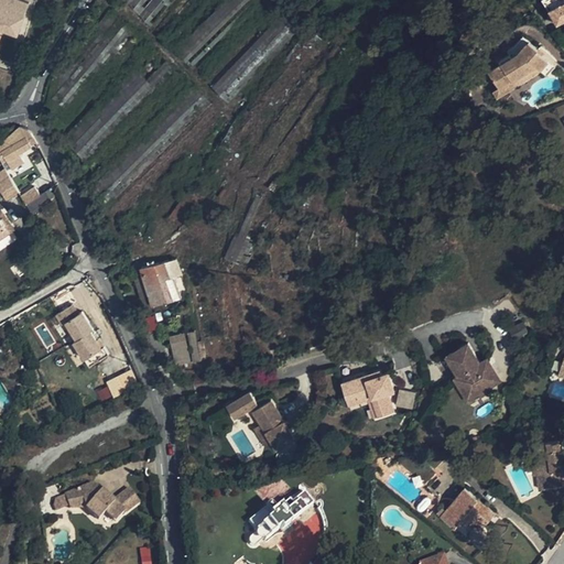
[(19,0),(0,0),(0,28),(18,34),(29,3),(19,0)]
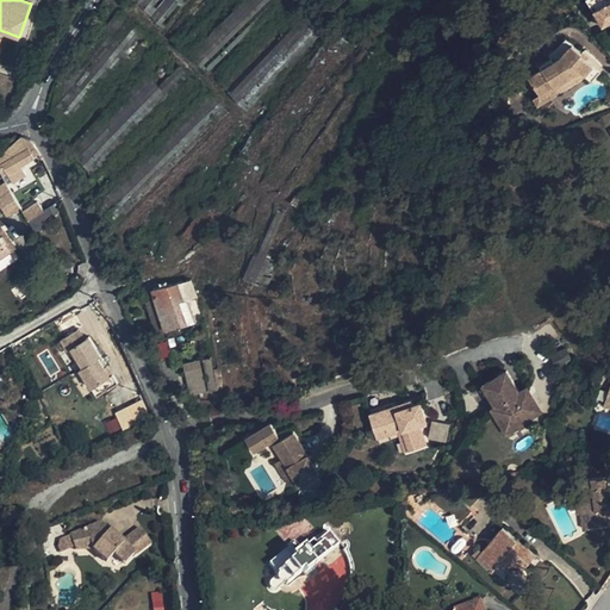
[(129,0),(166,31),(192,0),(129,0)]
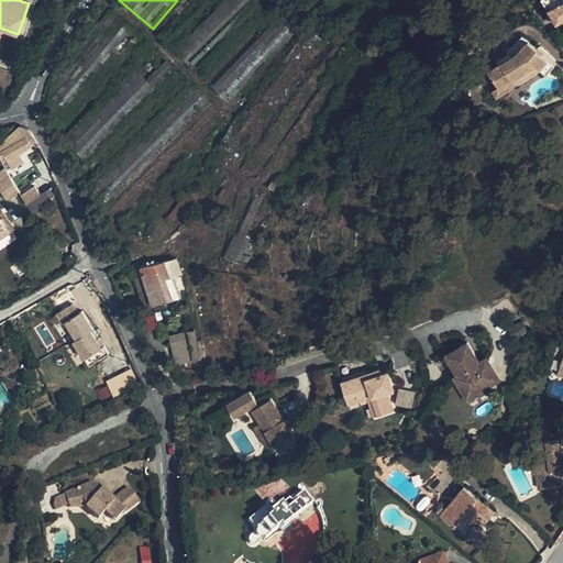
[(562,0),(543,0),(556,24),(562,21),(562,0)]
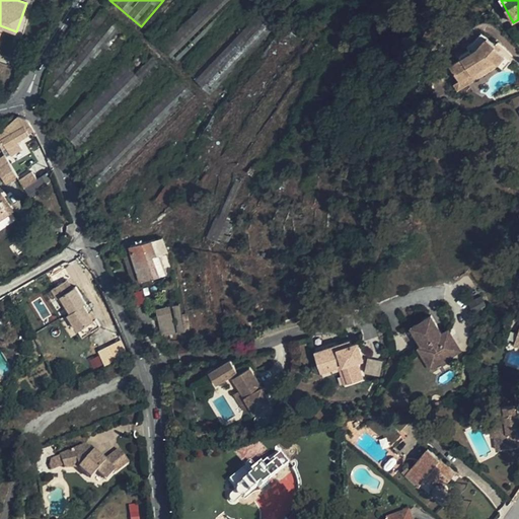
[(248,1),(183,69),(214,97),(262,47),(260,44),(274,28),(248,1)]
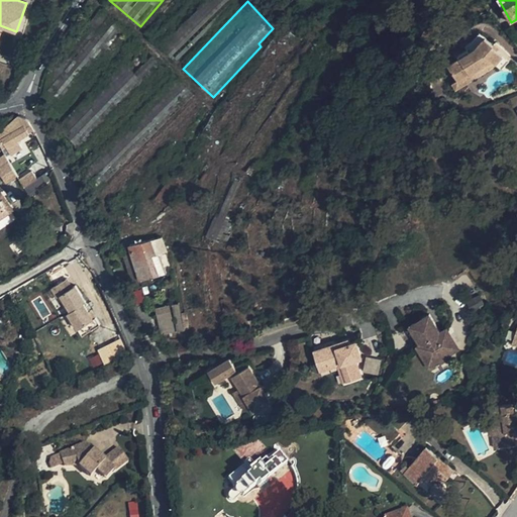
[(472,50),(483,37),(478,33),(471,43),(464,47),(468,53),(472,50)]
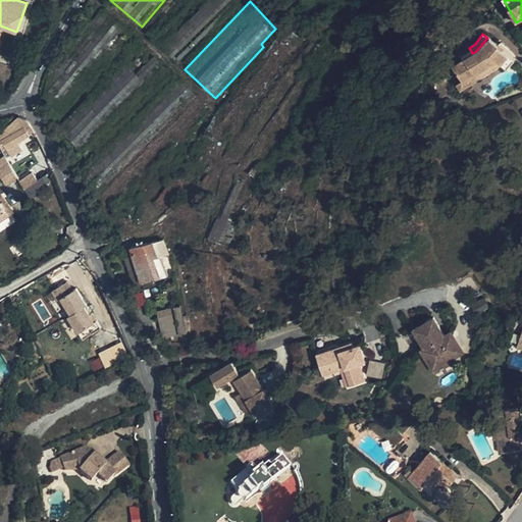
[(462,84),(496,63),(501,67),(505,70),(512,62),(496,48),(498,46),(488,37),(487,38),(476,51),(472,53),(451,65),(462,84)]
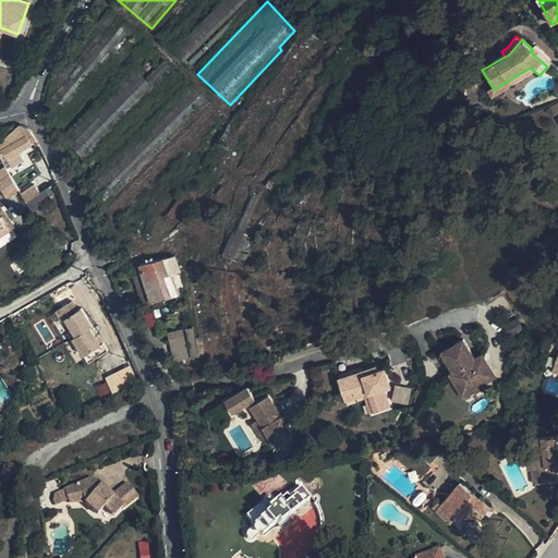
[(61,136),(89,166),(178,74),(164,60),(145,79),(131,64),(61,136)]
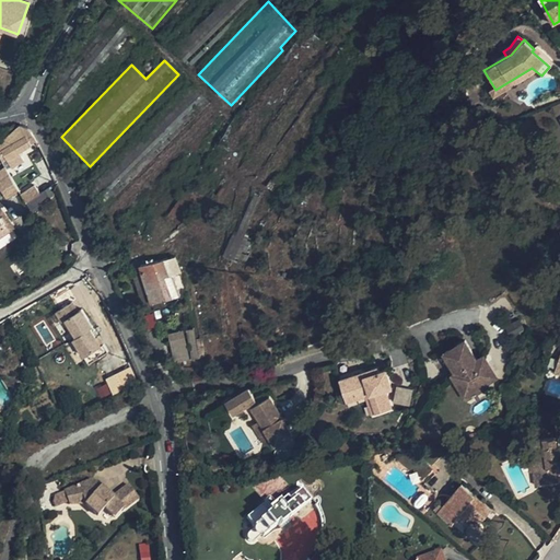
[(532,68),(496,90),(489,93),(492,100),(537,72),(532,68)]
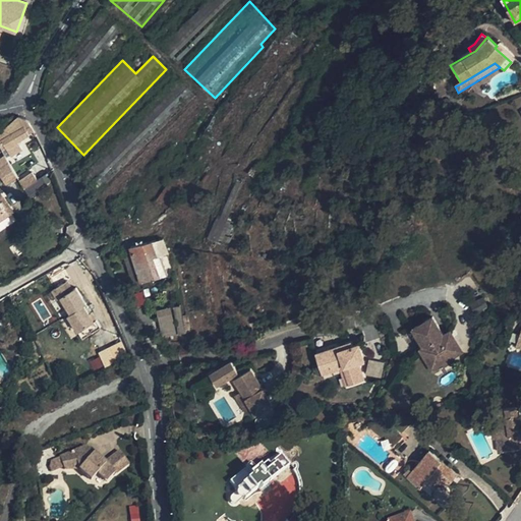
[(13,120),(0,132),(0,145),(4,151),(27,136),(24,131),(29,128),(22,122),(13,120)]
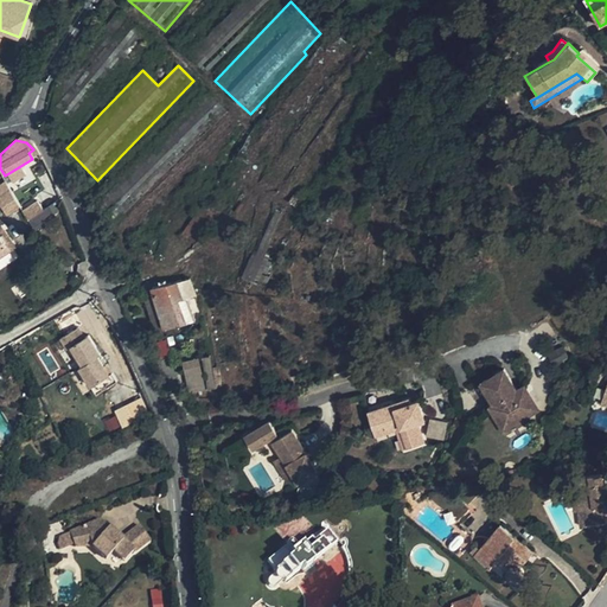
[(32,159),(5,176),(8,181),(39,163),(33,149),(29,153),(32,159)]
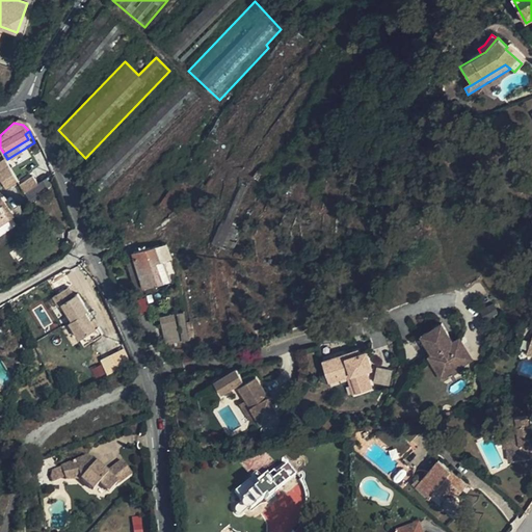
[(40,183),(50,177),(47,167),(16,186),(21,194),(22,193),(40,183)]
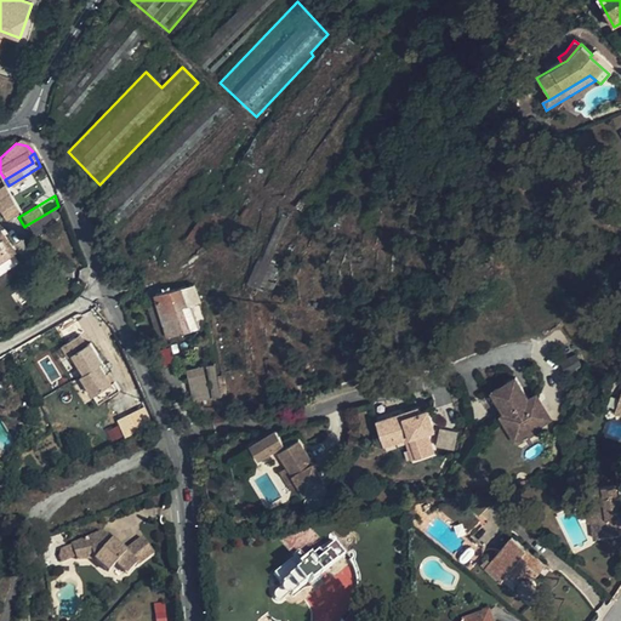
[(0,217),(3,222),(17,214),(7,197),(0,201),(0,217)]
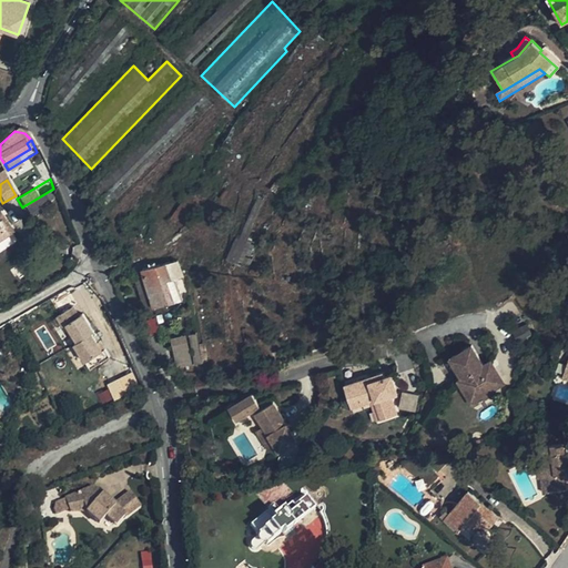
[(48,205),(42,195),(23,206),(30,216),(48,205)]
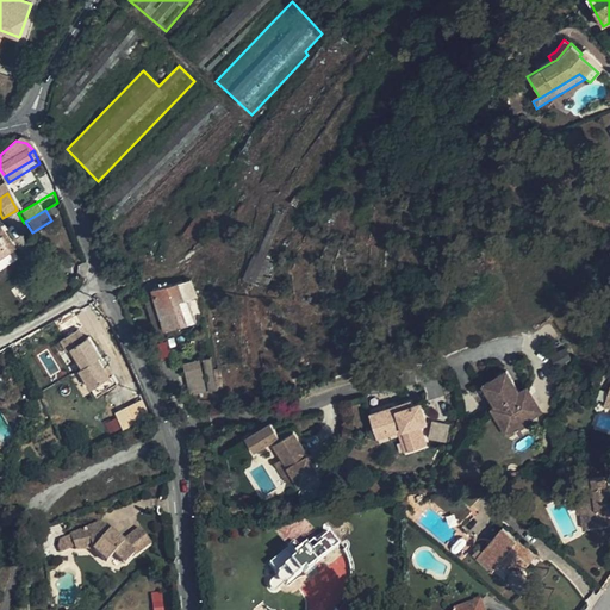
[(197,298),(192,281),(180,285),(185,302),(197,298)]
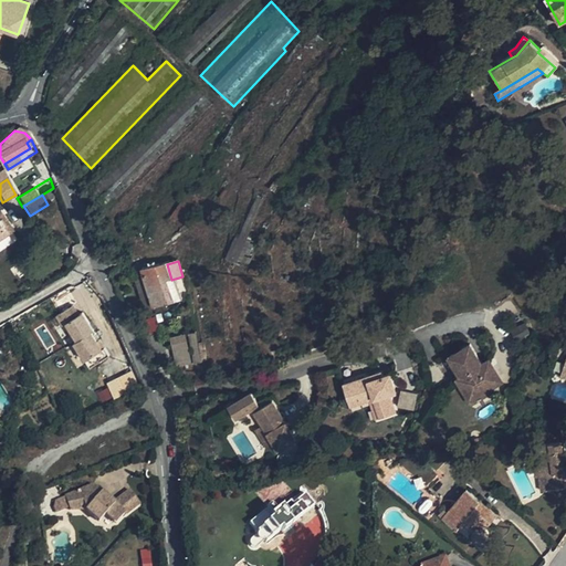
[(153,311),(179,304),(171,280),(167,264),(140,271),(145,283),(153,311)]
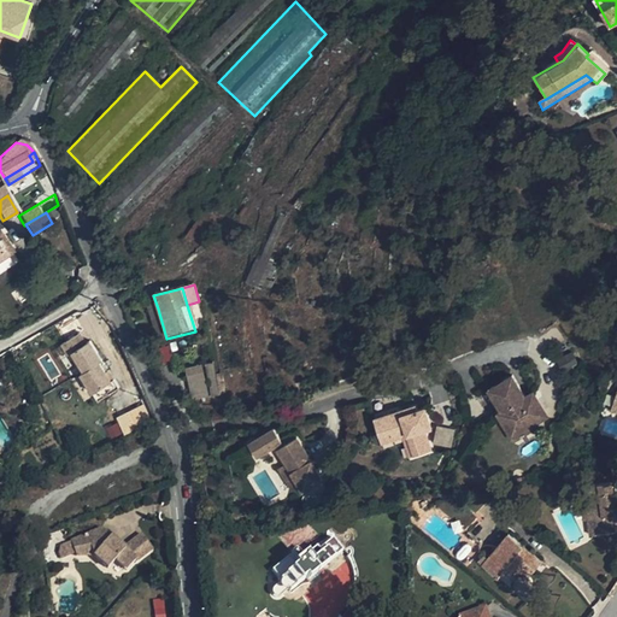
[(145,312),(153,342),(166,339),(158,309),(145,312)]
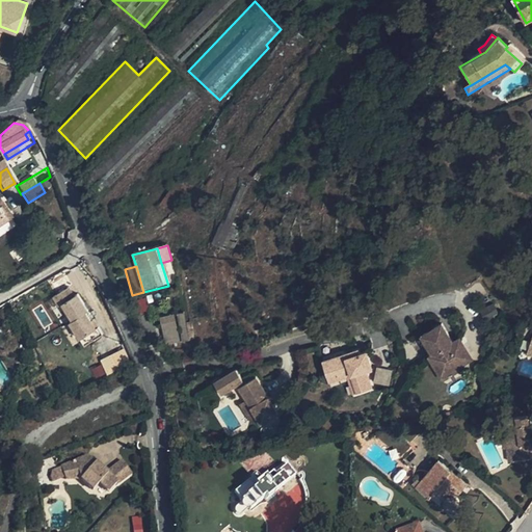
[(68,289),(62,292),(68,300),(73,297),(68,289)]
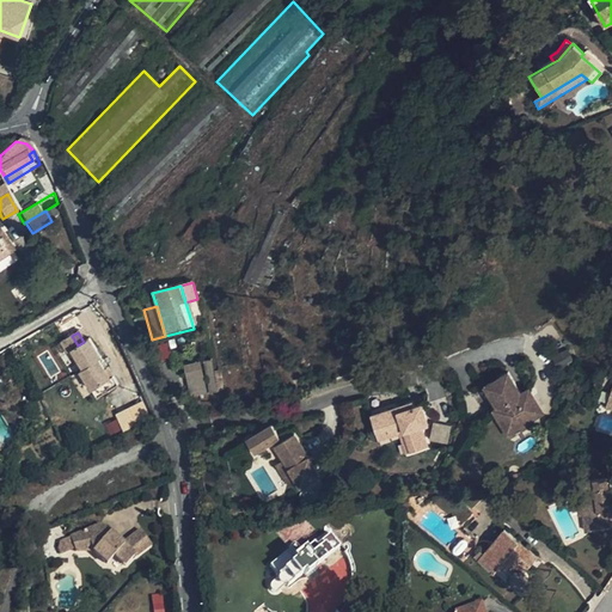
[(99,360),(87,341),(78,346),(72,336),(60,343),(67,354),(71,352),(83,371),(79,373),(96,399),(116,386),(111,378),(109,380),(103,372),(97,361),(99,360)]
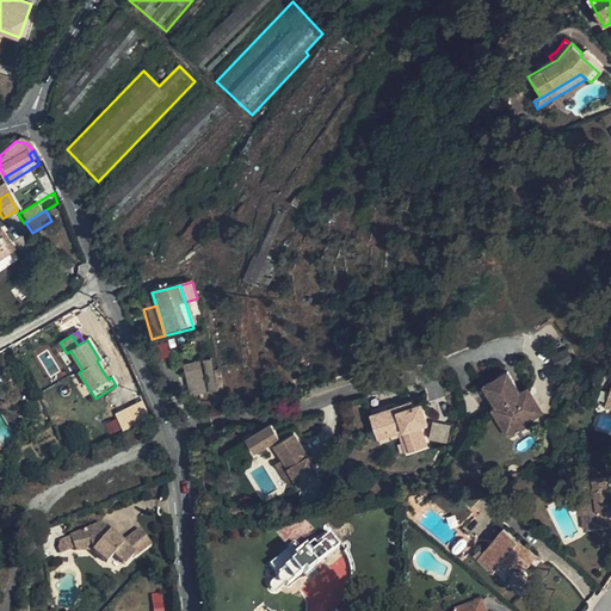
[(555,371),(569,365),(563,352),(557,355),(549,358),(555,371)]
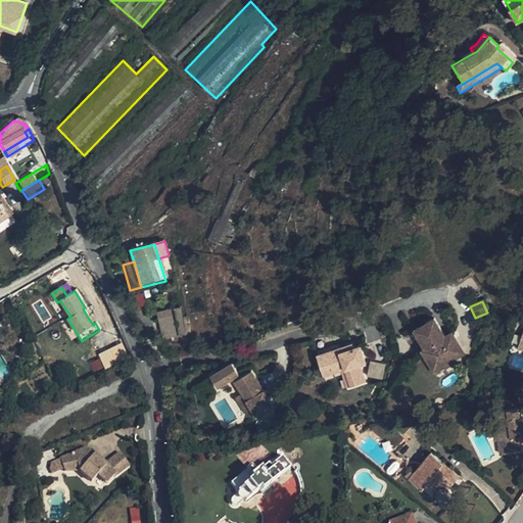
[(160,338),(185,336),(182,308),(157,311),(160,338)]
